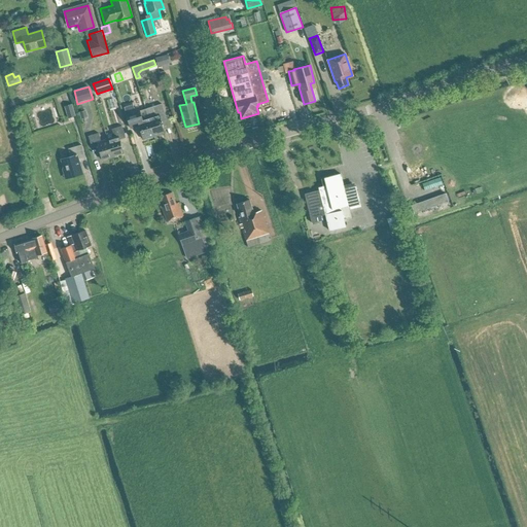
[(68,118),(75,116),(72,104),(64,106),(68,118)]
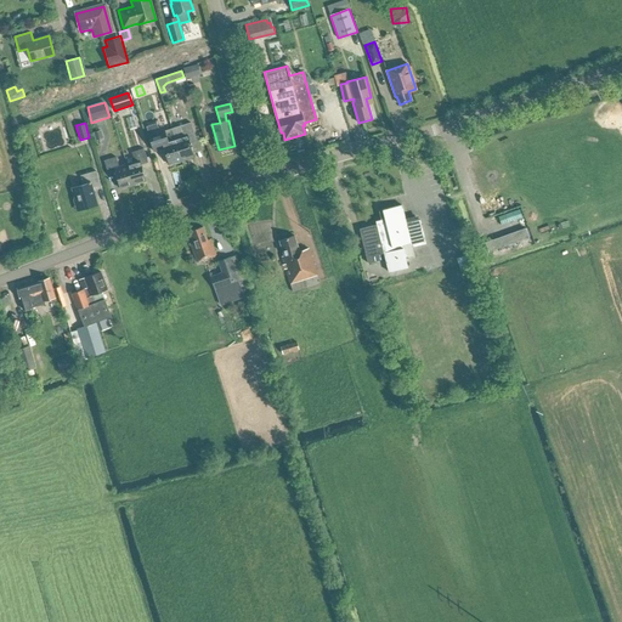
[(158,128),(157,123),(146,126),(153,151),(163,148),(169,164),(181,160),(174,139),(171,129),(164,130),(163,126),(158,128)]
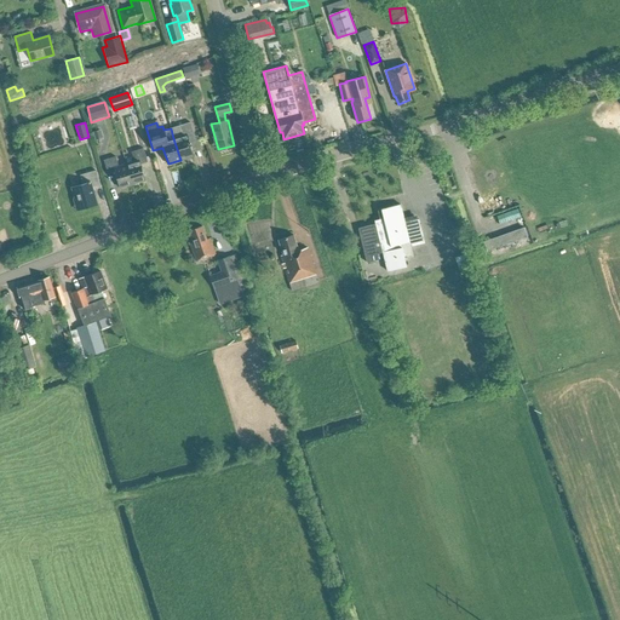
[(173,138),(181,160),(194,156),(188,138),(194,136),(190,122),(178,126),(171,128),(173,138)]
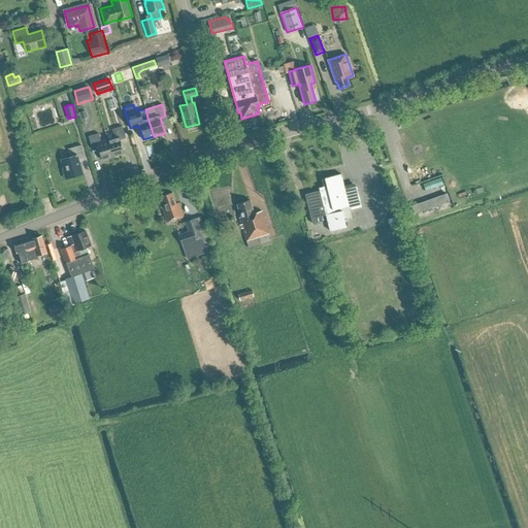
[(107,139),(112,157),(124,154),(120,139),(125,138),(122,126),(111,129),(114,137),(107,139)]
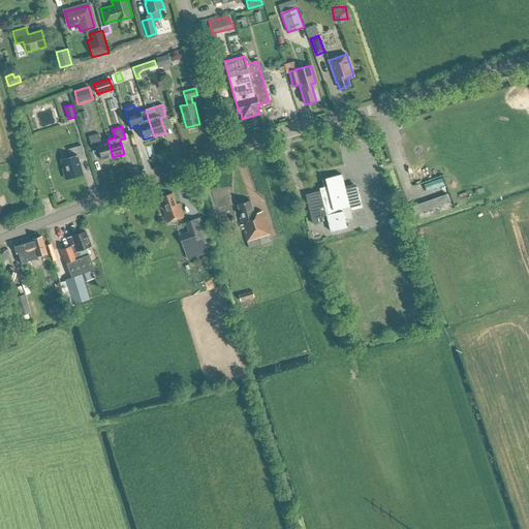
[(113,157),(107,139),(101,142),(98,133),(88,136),(92,148),(97,147),(101,160),(113,157)]
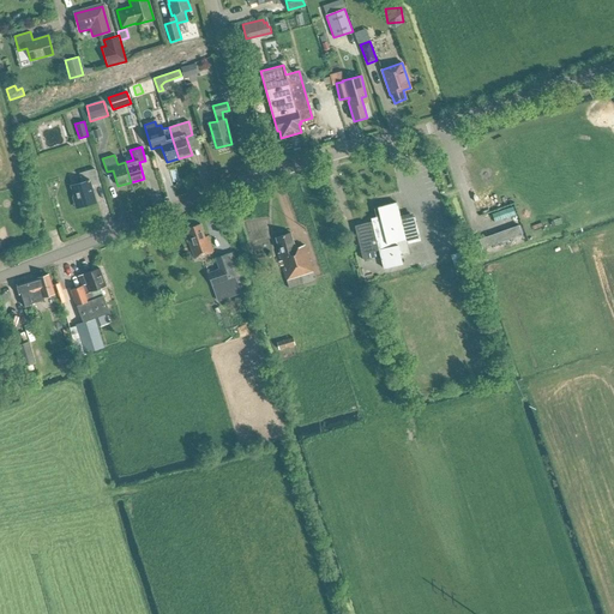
[(73,186),(78,205),(95,200),(91,185),(98,182),(95,168),(79,173),(82,182),(73,186)]
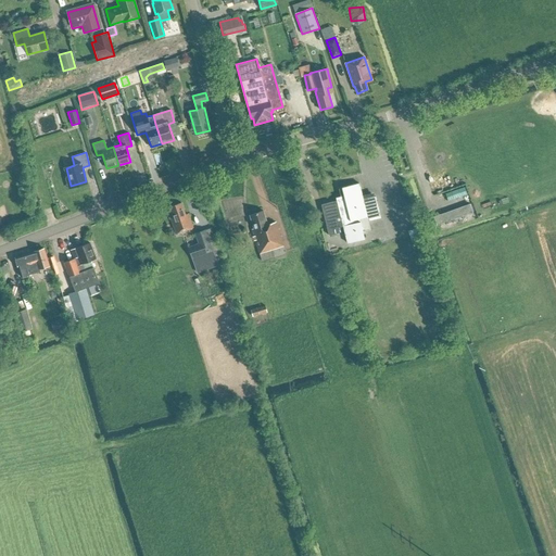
[(0,174),(0,184),(19,178),(15,169),(0,174)]
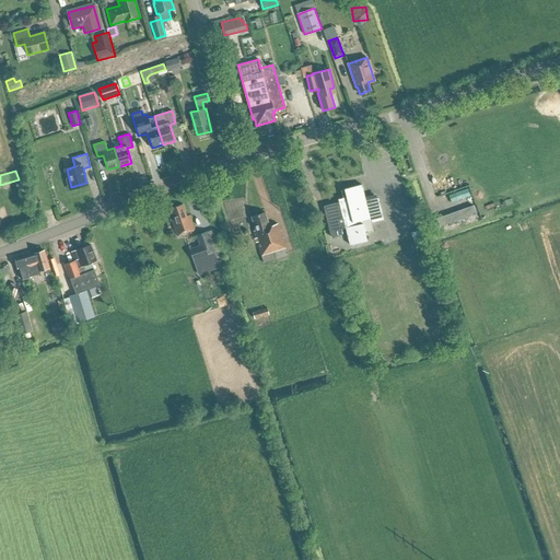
[(365,201),(361,185),(341,190),(343,197),(337,199),(338,202),(323,206),(330,237),(341,234),(340,230),(345,228),(349,245),(366,241),(364,233),(372,231),(370,222),(381,219),(378,211),(381,211),(377,198),(365,201)]
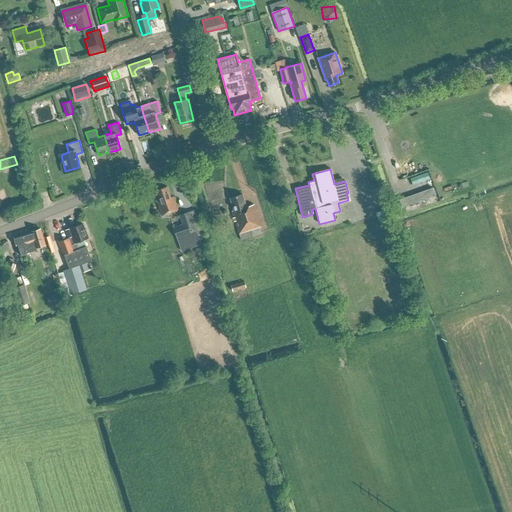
[(170,197),(166,186),(155,191),(153,191),(162,215),(178,210),(173,196),(170,197)]
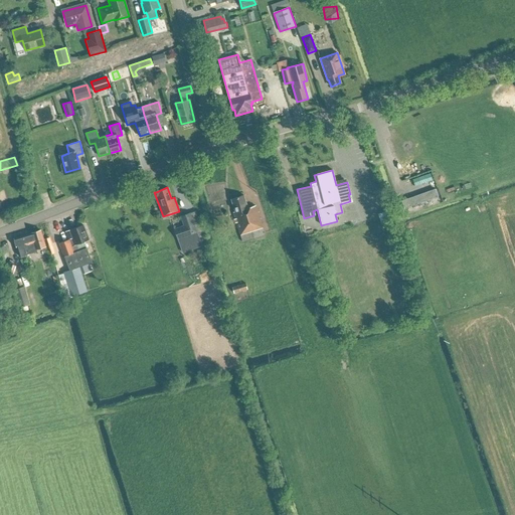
[(401,200),(403,208),(439,196),(436,188),(401,200)]
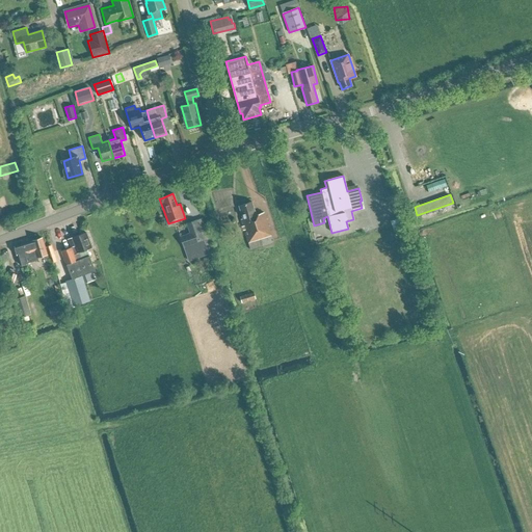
[(256,215),(251,202),(238,206),(243,219),(241,219),(249,249),(272,242),(270,236),(271,236),(263,212),(256,215)]
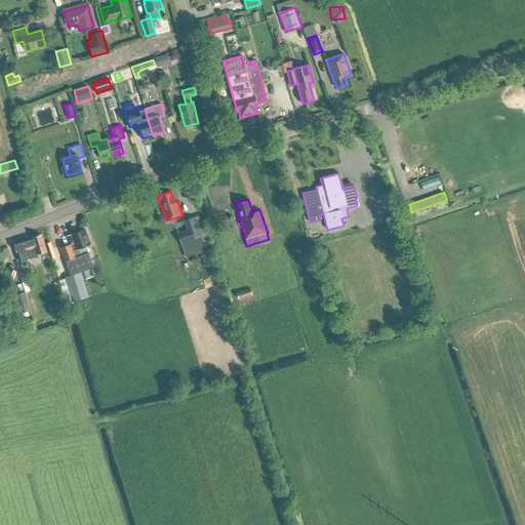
[(395,214),(386,217),(389,229),(398,225),(395,214)]
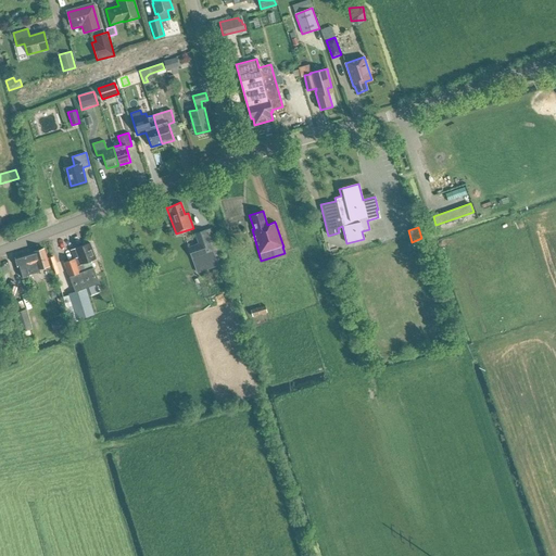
[(199,244),(188,248),(197,273),(218,265),(213,250),(212,250),(205,229),(194,234),(199,244)]
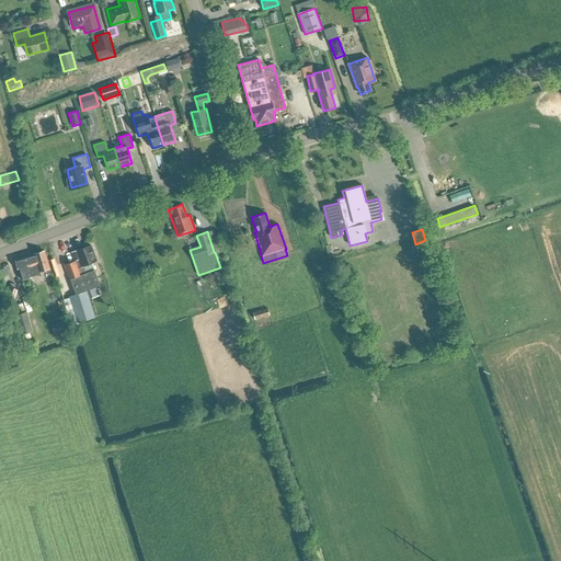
[(427,243),(422,244),(426,258),(432,256),(427,243)]
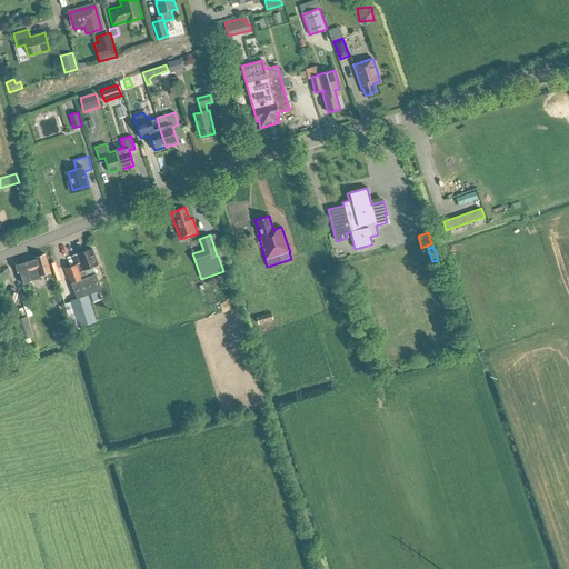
[(98,265),(91,248),(71,256),(76,266),(66,269),(77,300),(70,302),(80,327),(102,319),(100,312),(108,310),(92,267),(98,265)]
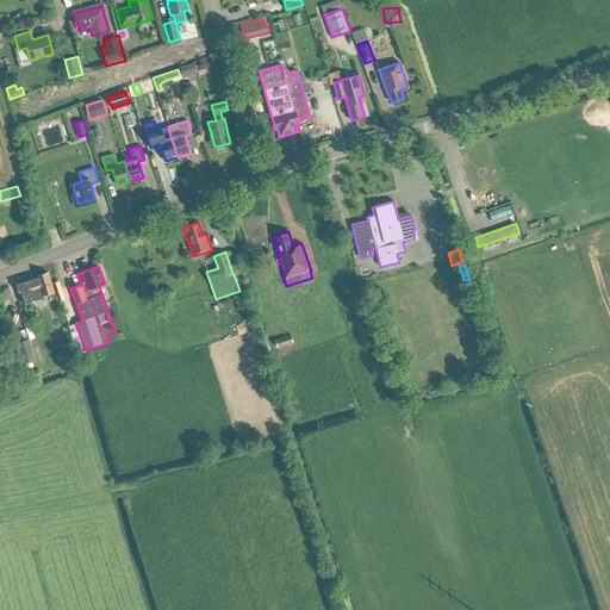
[(43,294),(54,292),(48,273),(37,275),(37,277),(17,282),(19,292),(20,292),(24,304),(33,300),(32,297),(43,294)]
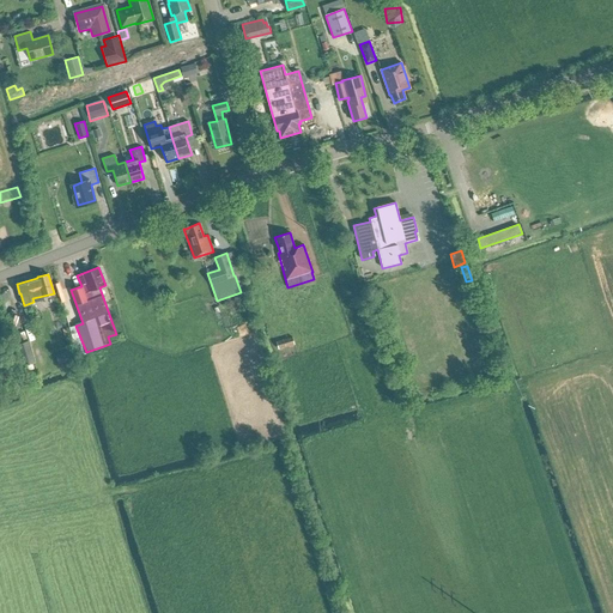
[(278,349),(295,344),(292,337),(277,341),(278,349)]
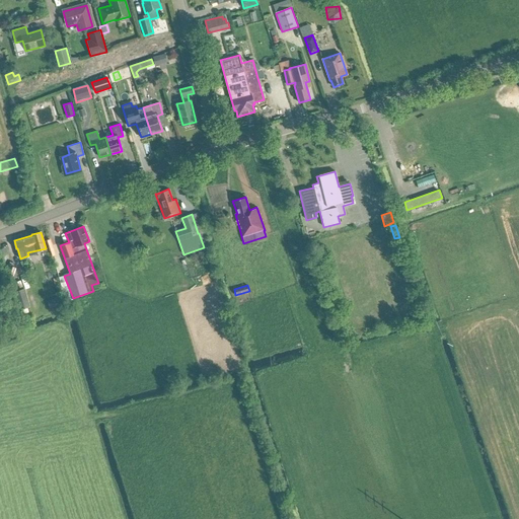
[(30,305),(25,288),(14,291),(19,308),(30,305)]
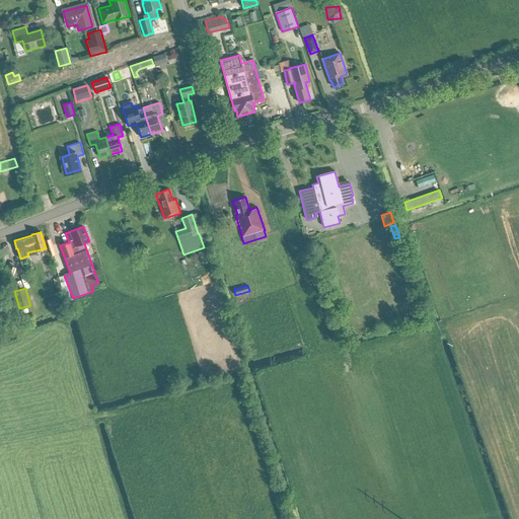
[(61,297),(48,300),(50,308),(63,305),(61,297)]
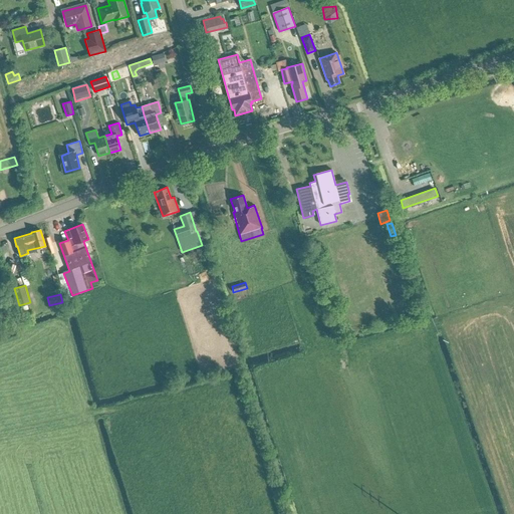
[(6,318),(13,316),(9,302),(2,304),(6,318)]
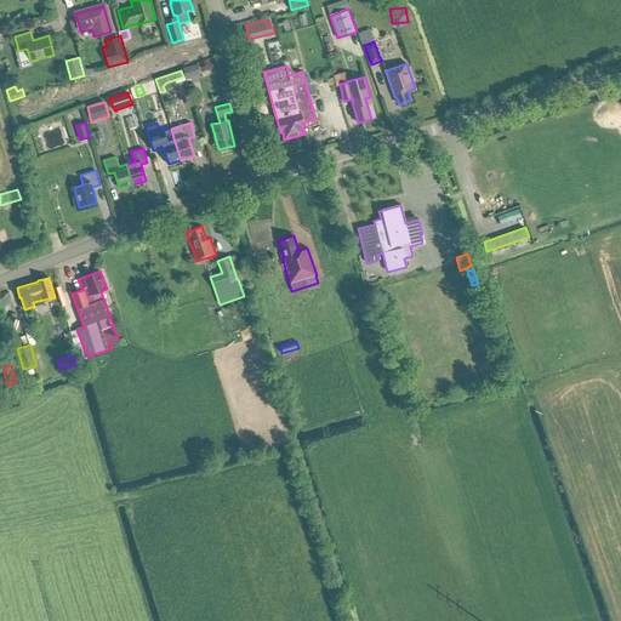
[(20,394),(17,386),(6,389),(9,397),(20,394)]
